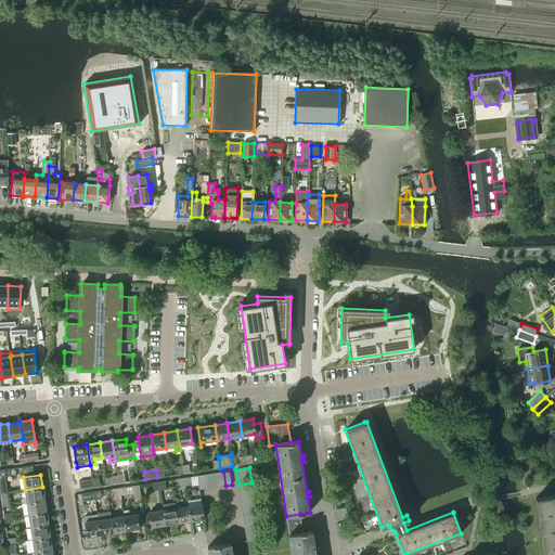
[(206,488),(204,475),(197,476),(198,483),(199,489),(206,488)]
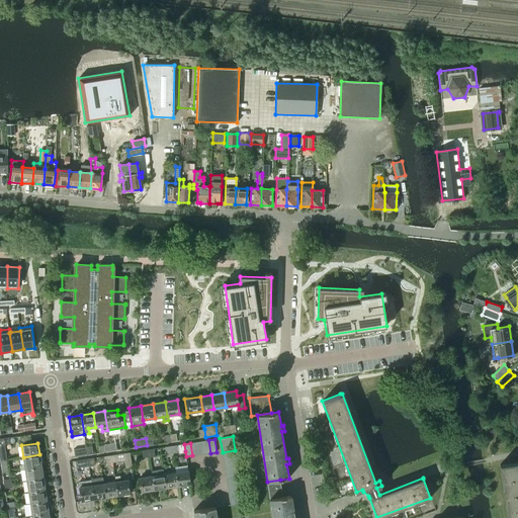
[(87,454),(86,447),(74,449),(75,456),(87,454)]
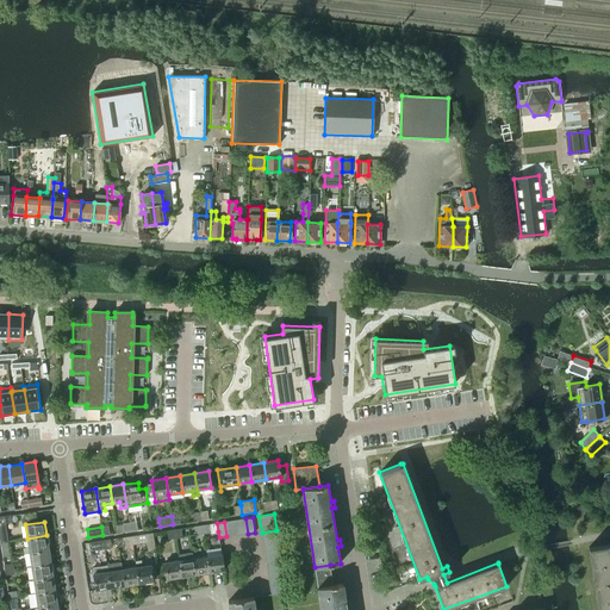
[(144,534),(148,552),(155,551),(153,533),(144,534)]
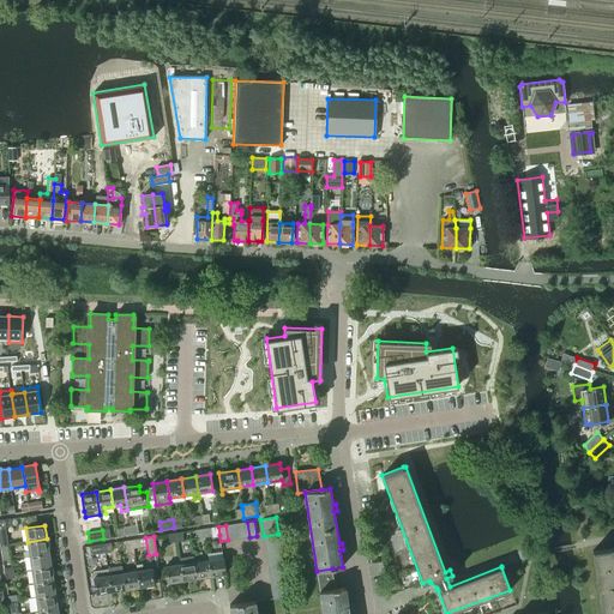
[(29,551),(23,552),(24,557),(30,555),(49,553),(47,539),(28,542),(29,551)]
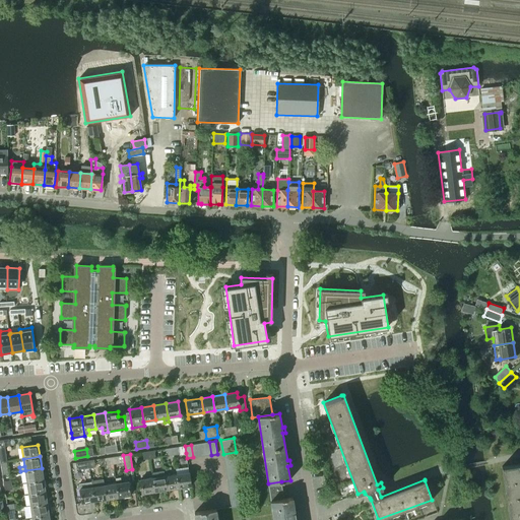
[(107,458),(100,459),(101,466),(108,465),(113,464),(112,457),(107,458)]
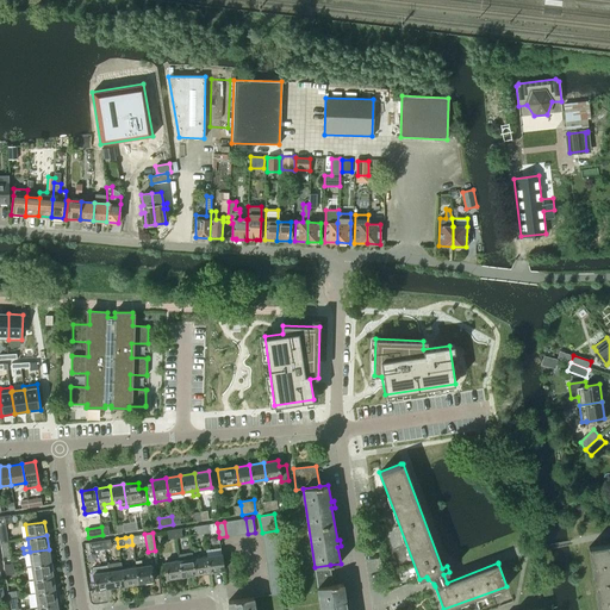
[(105,549),(103,541),(88,542),(89,552),(105,549)]
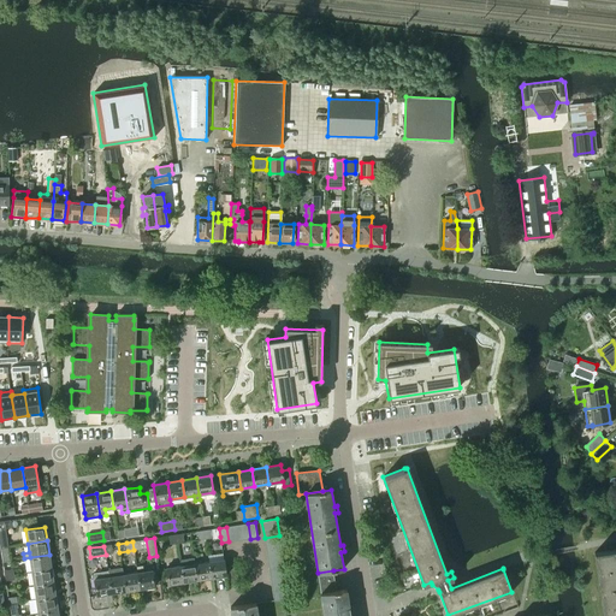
[(615,615),(615,549),(598,552),(608,615),(615,615)]
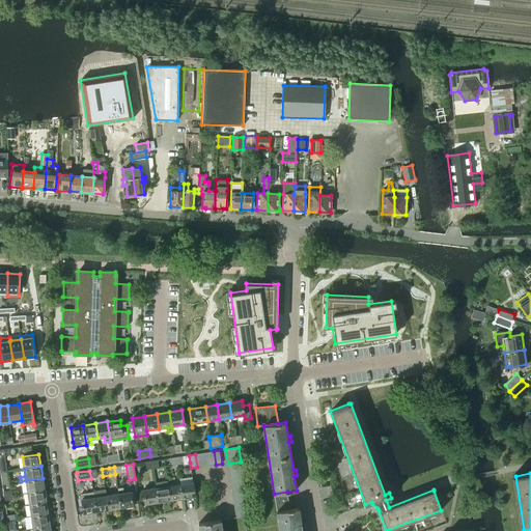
[(43,478),(26,480),(28,493),(45,490),(43,478)]
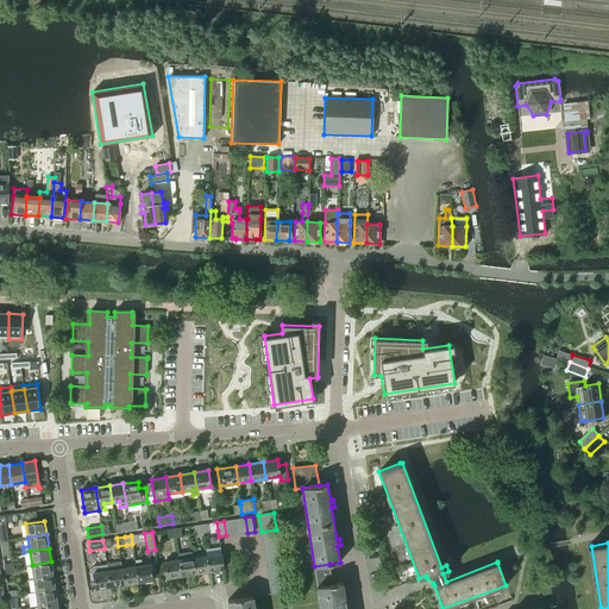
[(192,551),(177,553),(179,559),(181,576),(187,575),(195,573),(193,557),(192,551)]
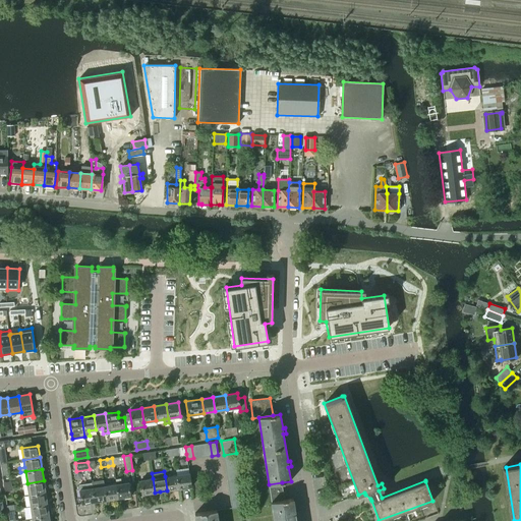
[(189,473),(177,474),(179,488),(184,487),(191,486),(189,473)]
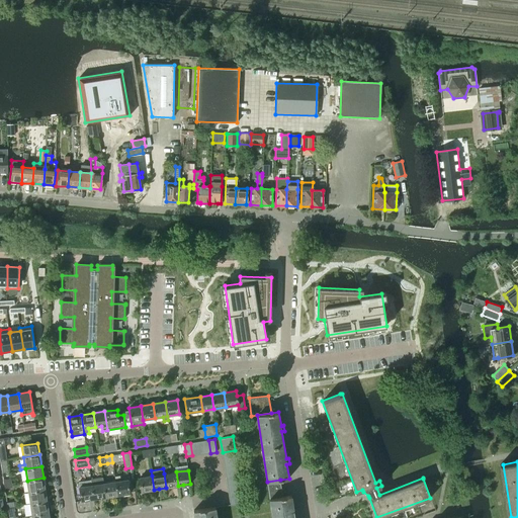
[(176,471),(164,473),(166,488),(173,487),(178,486),(176,471)]
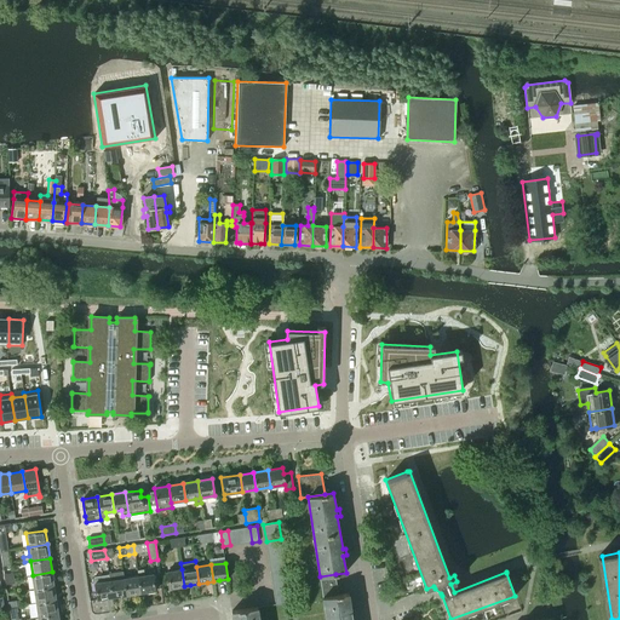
[(286,567),(270,569),(271,577),(287,574),(286,567)]
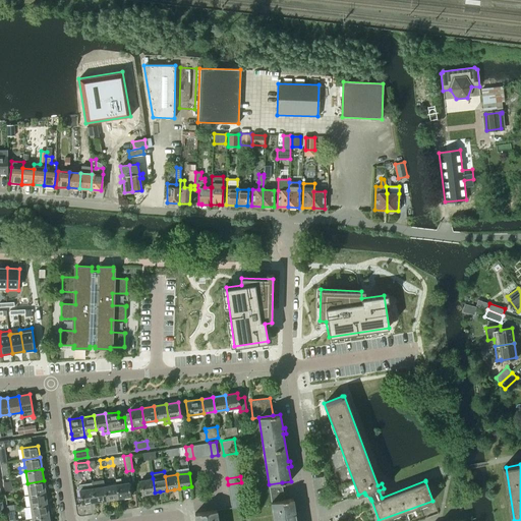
[(120,478),(115,479),(116,484),(118,498),(123,498),(130,497),(128,482),(121,483),(120,478)]
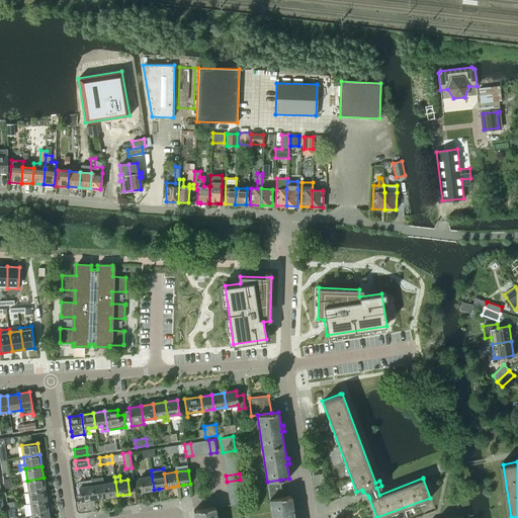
[(152,476),(140,478),(142,492),(149,491),(154,490),(152,476)]
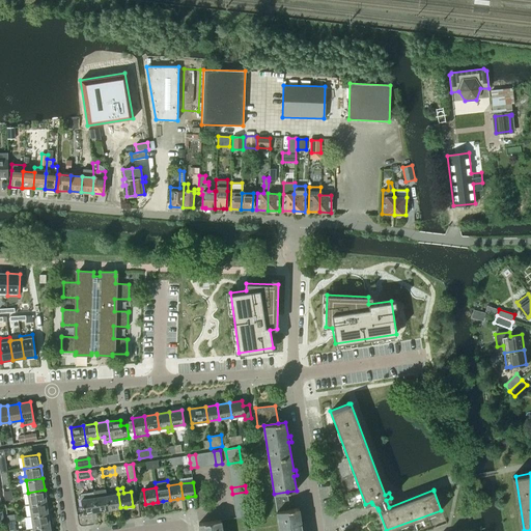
[(105,488),(93,491),(93,493),(96,511),(102,510),(108,509),(106,495),(105,488)]
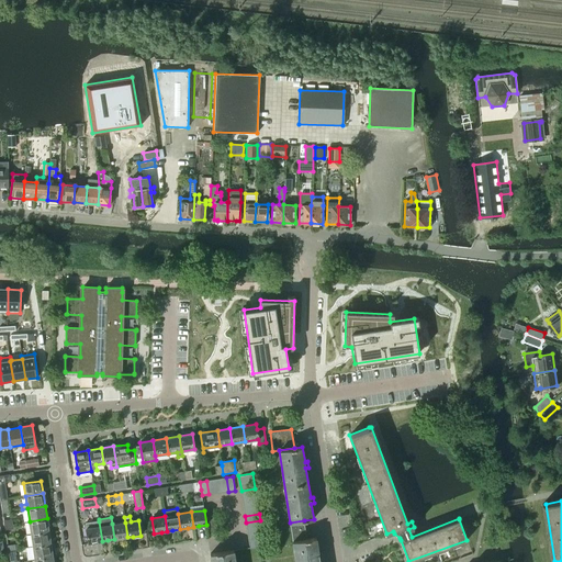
[(47,518),(30,521),(31,534),(48,531),(47,518)]
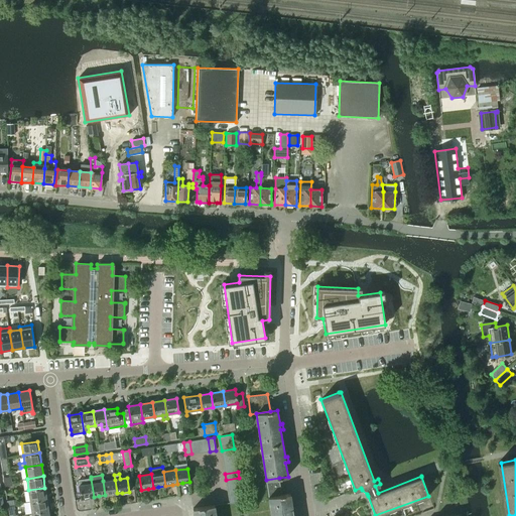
[(91,479),(79,480),(81,499),(89,498),(94,497),(91,479)]
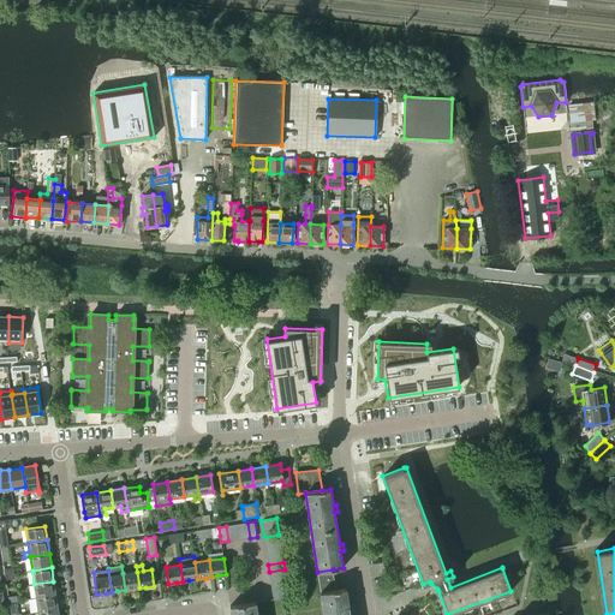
[(137,572),(123,573),(125,590),(133,589),(139,587),(137,572)]
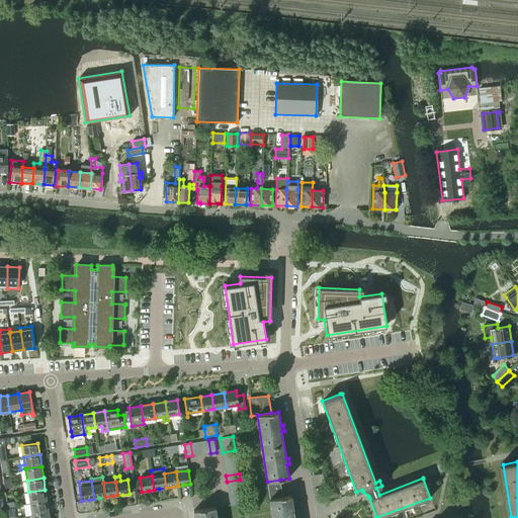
[(45,490),(28,492),(30,504),(47,501),(45,490)]
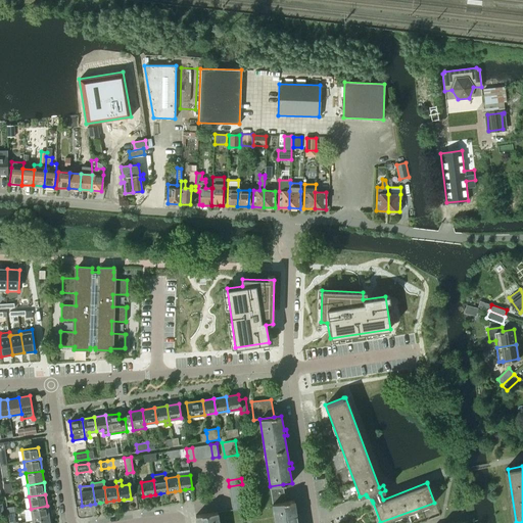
[(285,502),(273,504),(275,522),(297,522),(297,520),(300,520),(299,514),(296,514),(294,501),(285,502)]
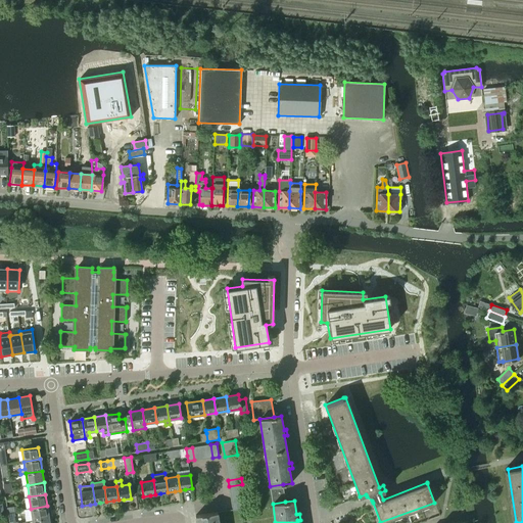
[(31,509),(24,510),(26,521),(33,520),(49,518),(47,506),(31,509)]
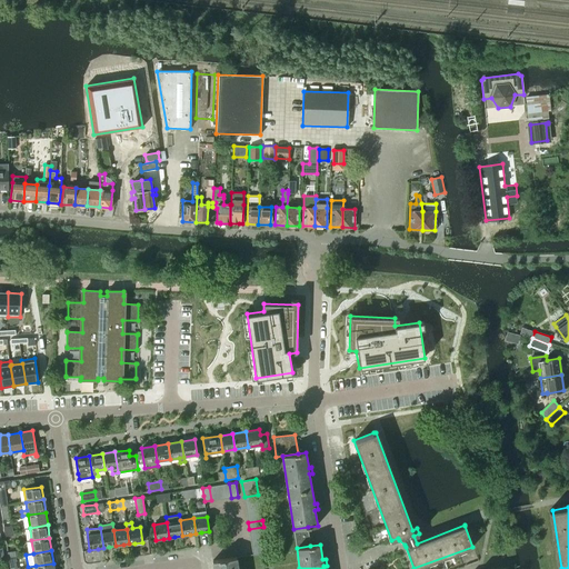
[(238,568),(237,557),(212,560),(213,568),(238,568)]
